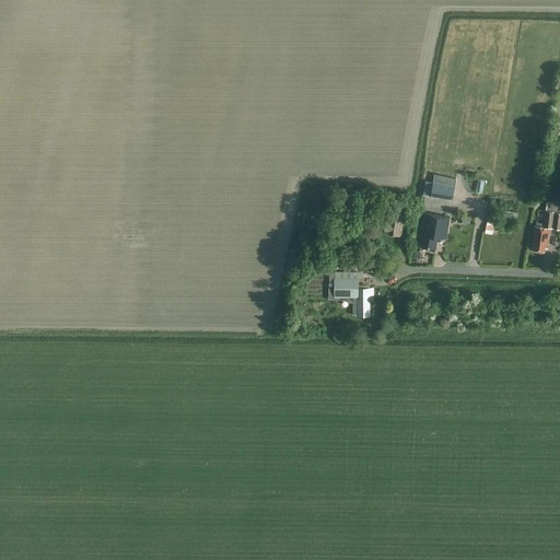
[(453,200),(455,187),(456,178),(434,175),(431,196),(453,200)]
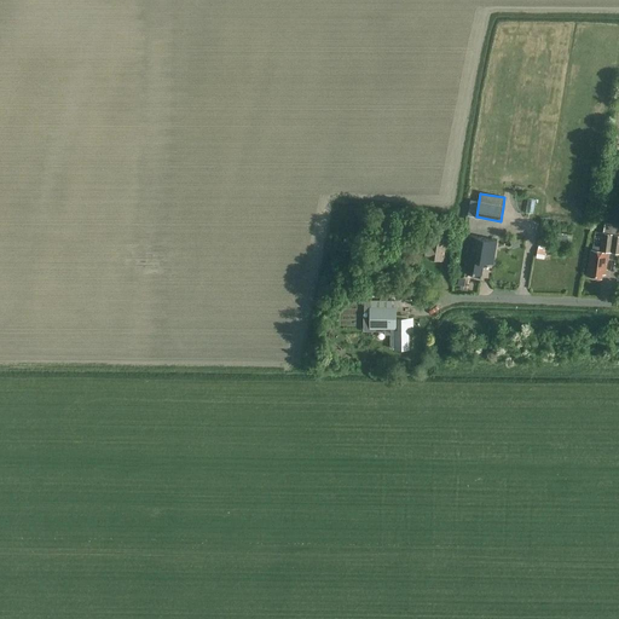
[(615,225),(606,224),(601,250),(591,249),(588,276),(602,278),(602,273),(606,275),(608,252),(618,253),(618,226),(615,226),(615,225)]
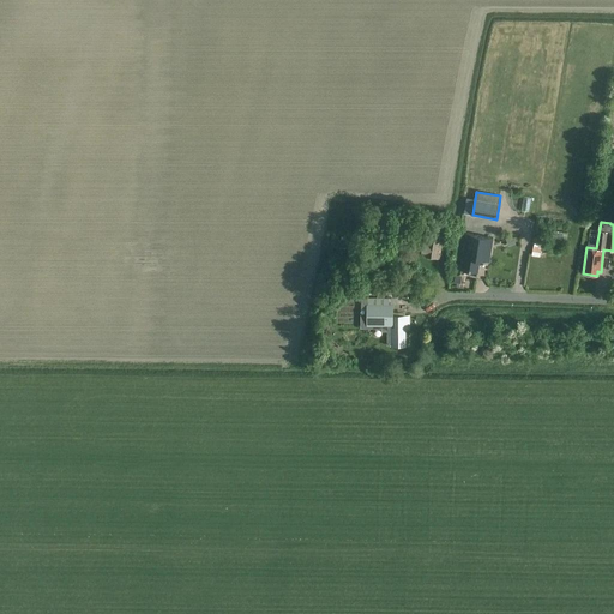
[(493,238),(468,234),(462,270),(479,272),(480,259),(489,262),(493,238)]
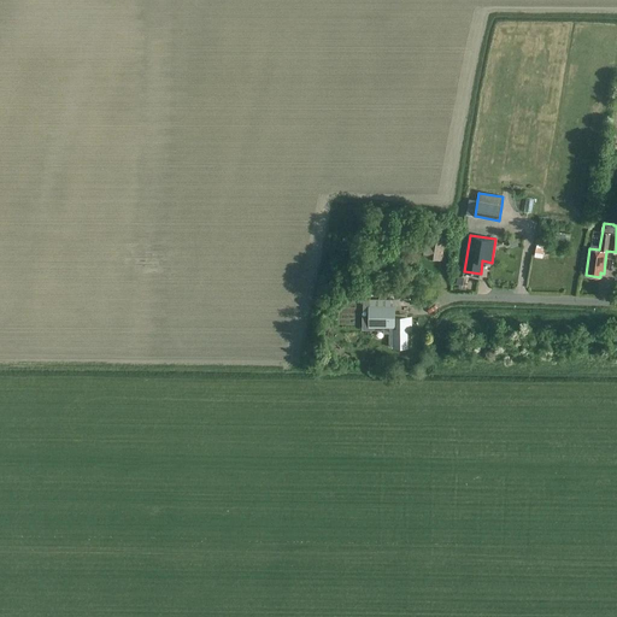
[(442,257),(446,239),(434,236),(434,239),(429,238),(428,246),(424,245),(423,254),(429,257),(429,258),(439,260),(441,260),(442,257)]
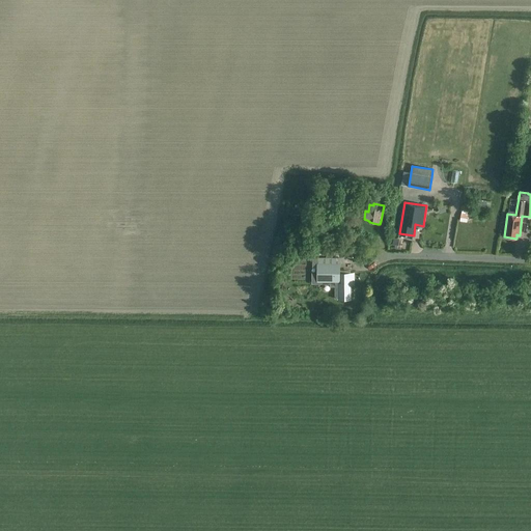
[(469,210),(463,208),(460,221),(468,222),(469,210)]
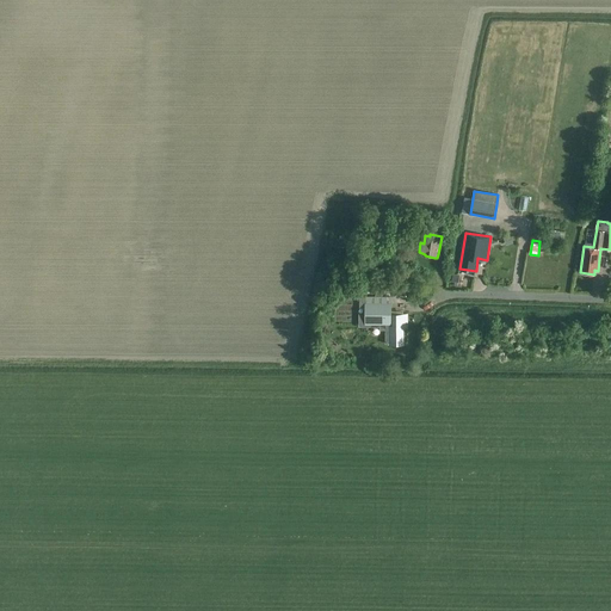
[(392,303),(366,303),(366,323),(387,323),(386,343),(403,344),(403,337),(407,337),(407,315),(392,315),(392,303)]
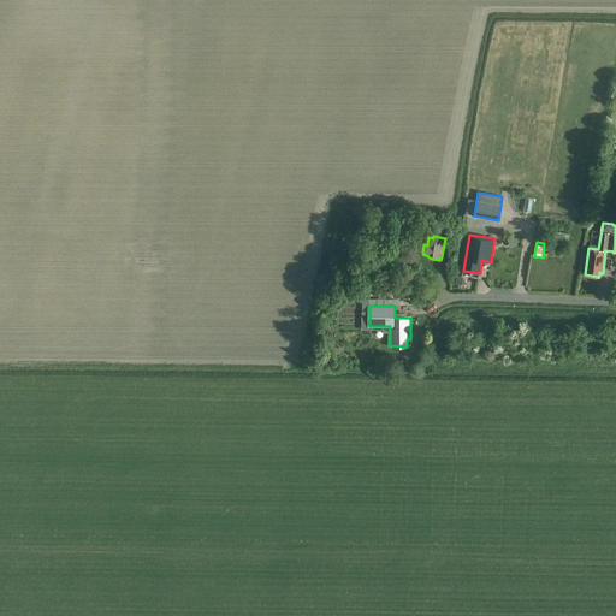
All buildings are outlined.
